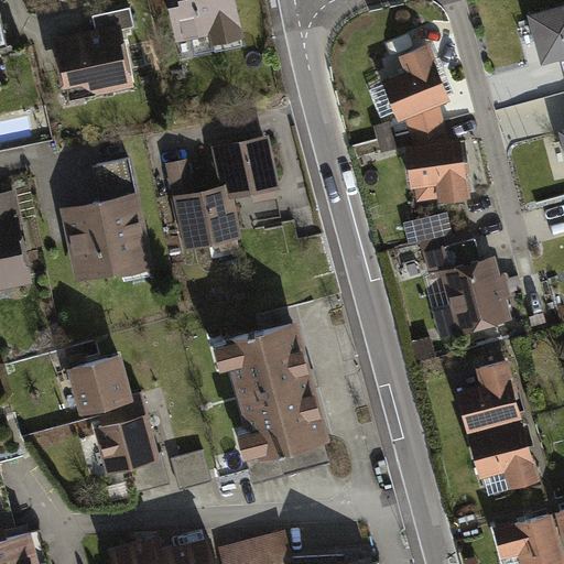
[(232,0),(173,0),(181,32),(212,25),(216,44),(242,39),(232,0)]
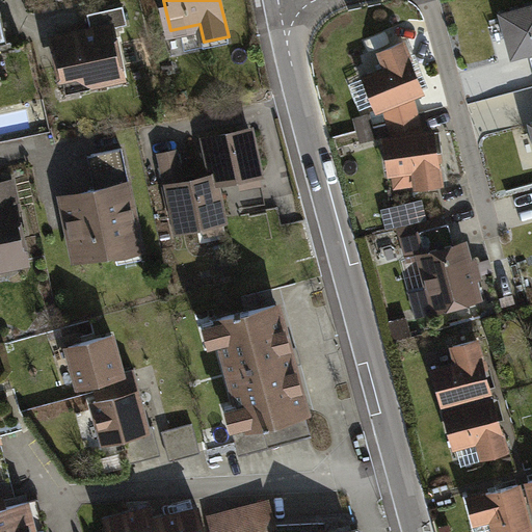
[(531,0),(498,10),(510,57),(531,51),(531,0)]
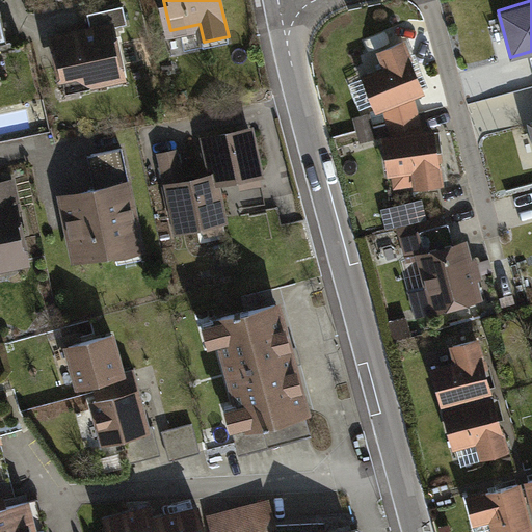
[(0,44),(8,42),(0,5),(0,4),(0,44)]
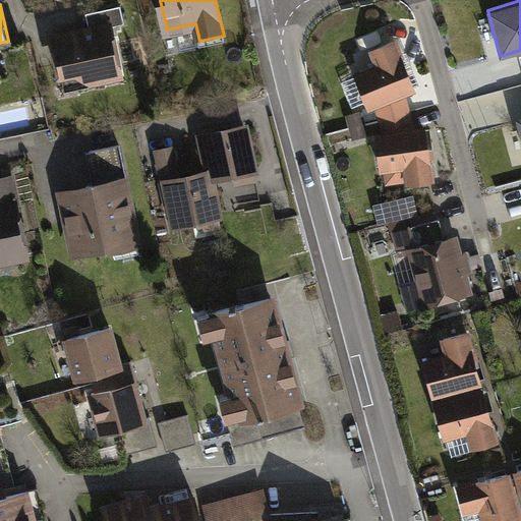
[(90,25),(55,34),(63,74),(76,72),(92,82),(121,76),(111,25),(124,22),(120,6),(88,13),(90,25)]
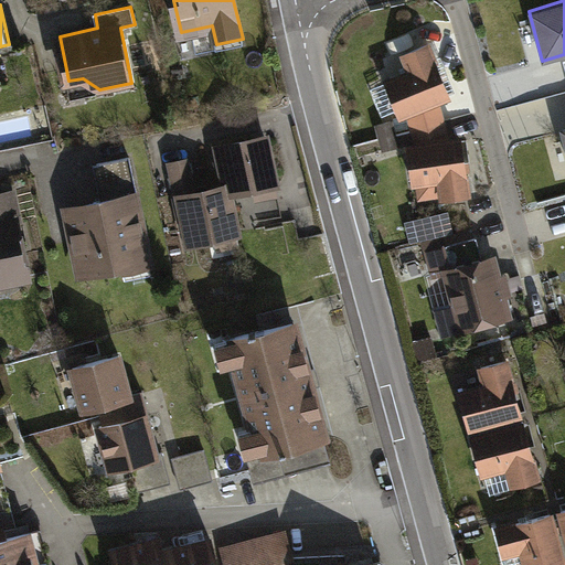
[(383,81),(400,117),(407,114),(412,128),(444,119),(438,100),(448,96),(426,44),(401,55),(407,70),(383,81)]
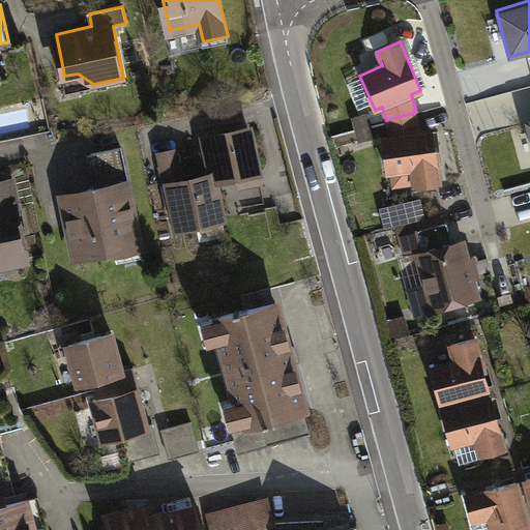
[(390,135),(382,136),(387,173),(411,170),(413,184),(439,181),(432,128),(420,130),(416,112),(386,120),(390,135)]
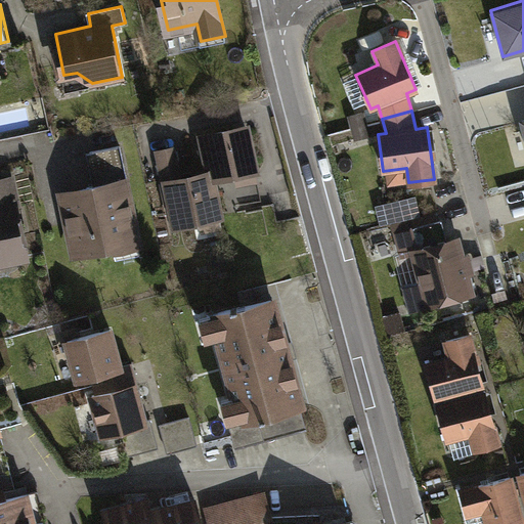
[(351,127),(366,123),(363,112),(349,116),(351,127)]
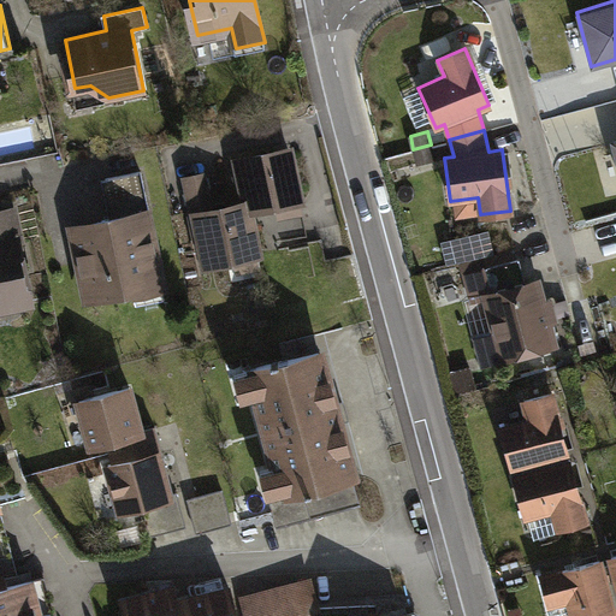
[(240,155),(250,209),(303,199),(292,144),(240,155)]
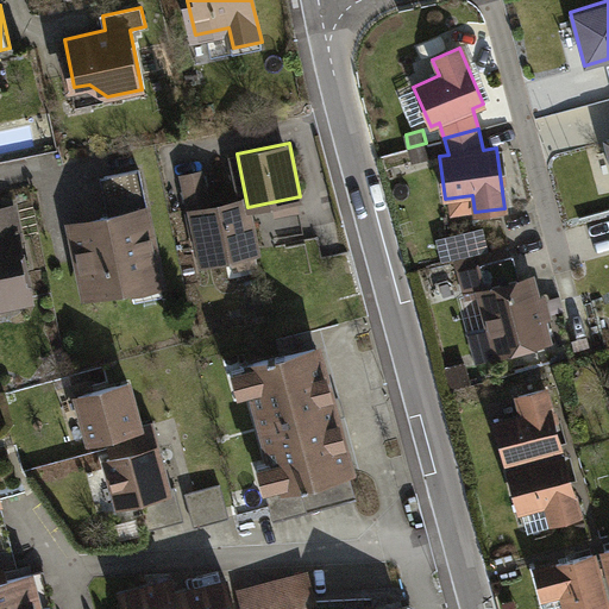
[(426,143),(408,148),(412,162),(429,157),(426,143)]
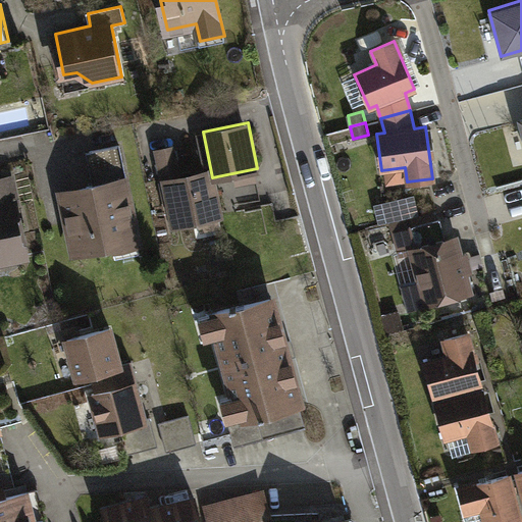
[(94,186),(61,192),(73,253),(138,239),(125,177),(127,176),(120,145),(87,152),(94,186)]
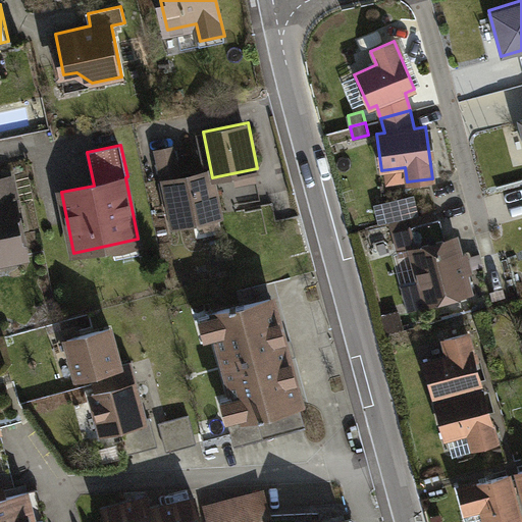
[(174,146),(157,150),(163,178),(165,178),(175,224),(220,215),(212,177),(210,168),(180,174),(174,146)]
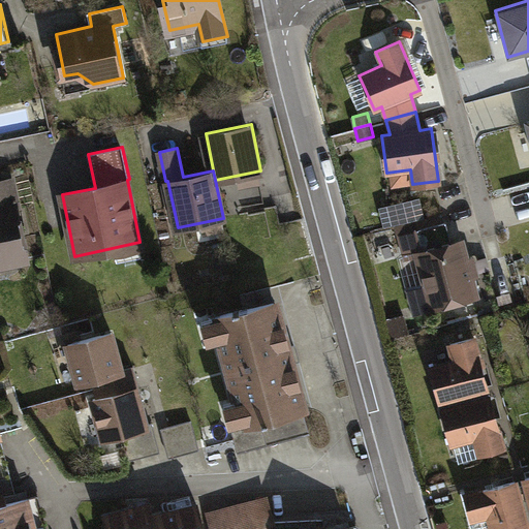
[(0,262),(30,258),(16,181),(0,183),(0,262)]
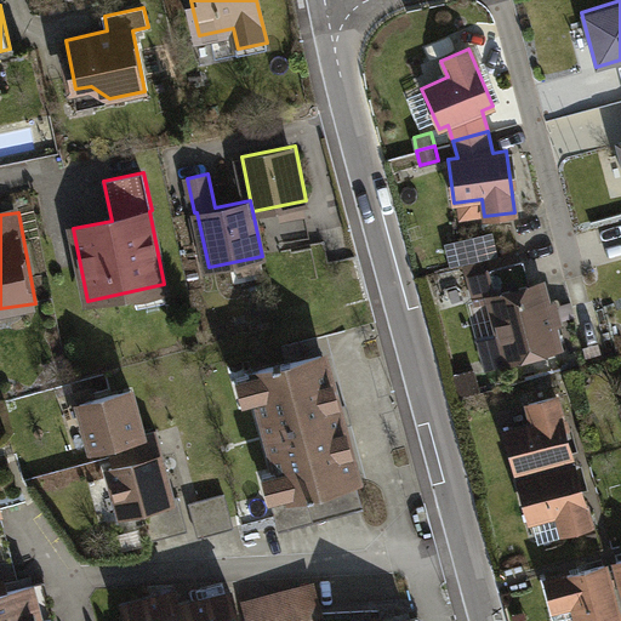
[(491,269),(467,275),(474,300),(488,296),(499,332),(477,340),(485,371),(564,348),(545,279),(529,284),(523,261),(518,262),(516,252),(489,261),(491,269)]
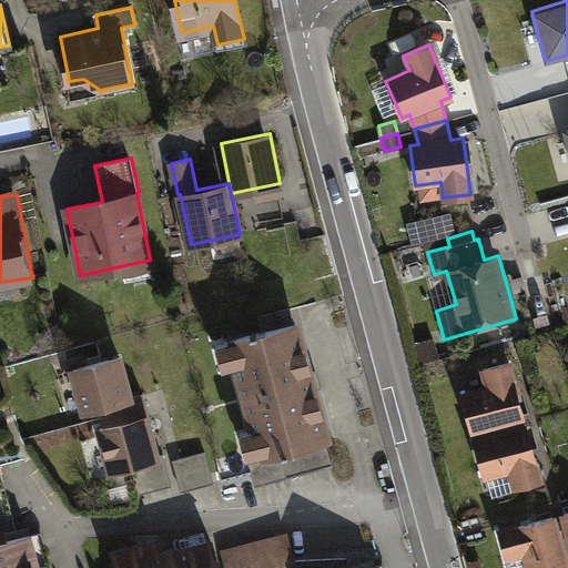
[(334,436),(300,320),(294,321),(290,308),(261,316),(264,328),(230,338),(263,456),(250,460),(256,484),(333,463),(326,438),(334,436)]
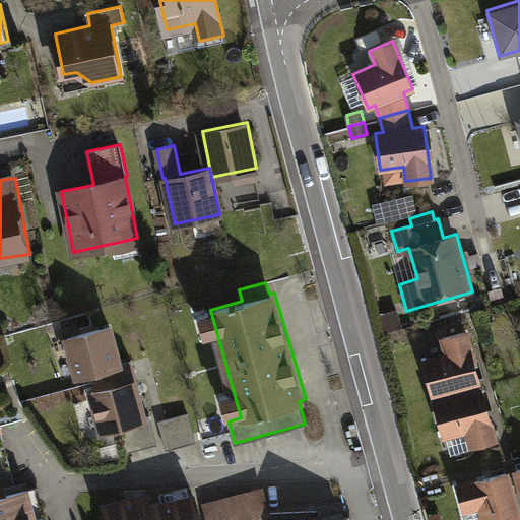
[(109,325),(67,336),(77,373),(118,362),(109,325)]
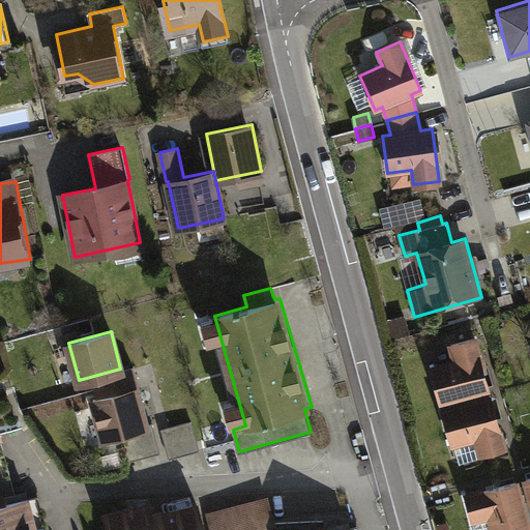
[(439,403),(489,388),(474,337),(449,344),(453,360),(429,367),(439,403)]
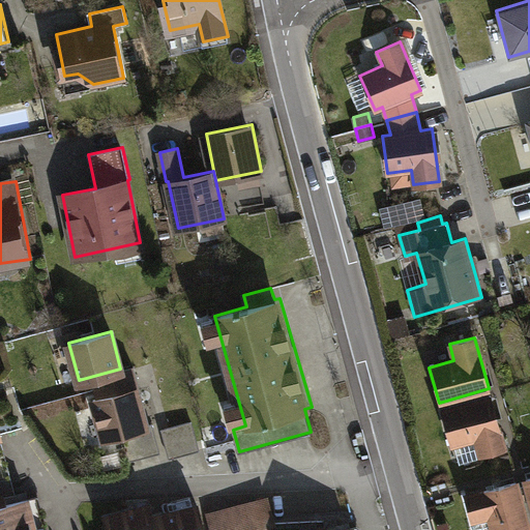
[(137,387),(96,399),(106,435),(123,430),(131,459),(160,451),(152,422),(147,423),(137,387)]
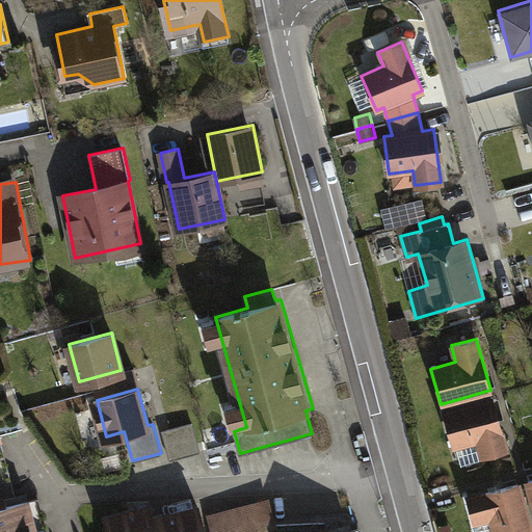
[(506,448),(491,397),(443,410),(452,446),(477,440),(482,455),(506,448)]
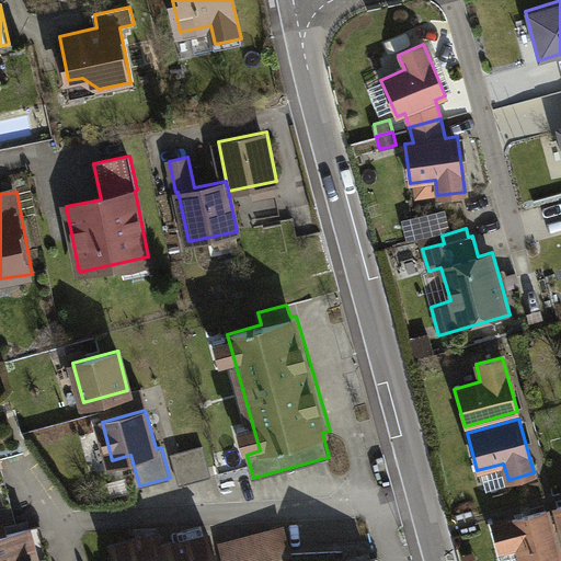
[(204,446),(172,454),(180,484),(212,476),(204,446)]
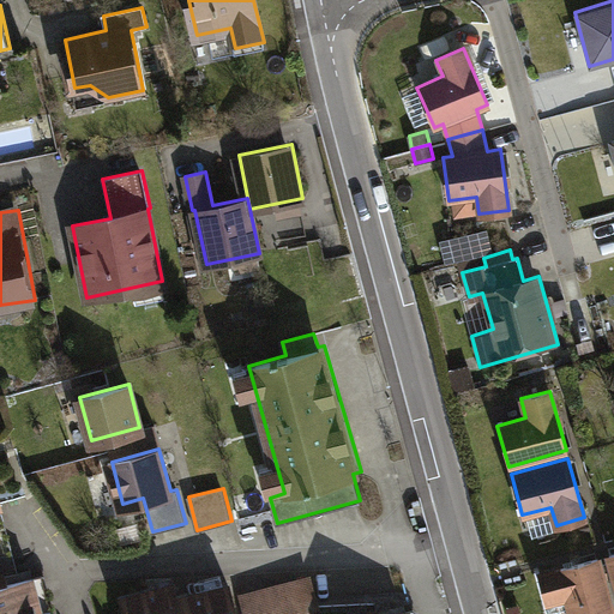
[(551,510),(529,515),(534,533),(555,528),(551,510)]
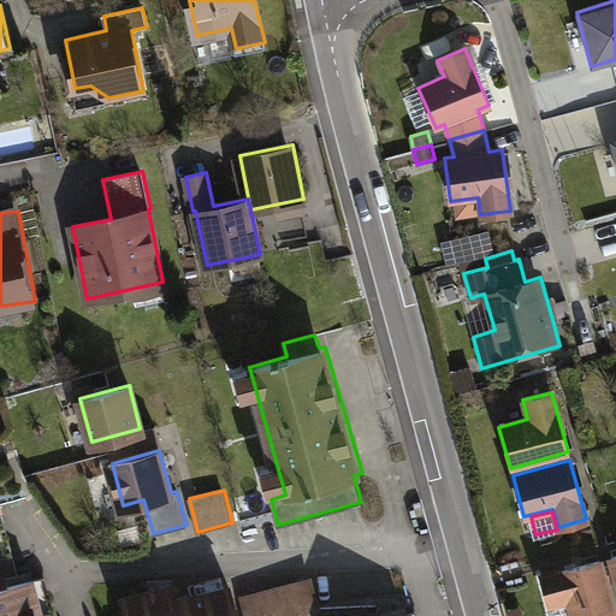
[(0,576),(15,574),(9,555),(0,556),(0,576)]
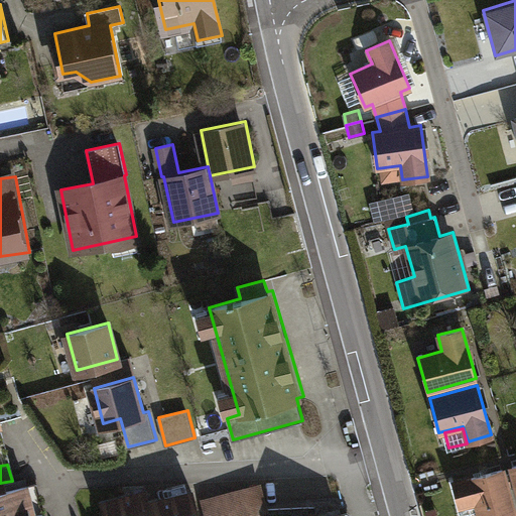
[(515,515),(503,469),(453,482),(462,515),(515,515)]
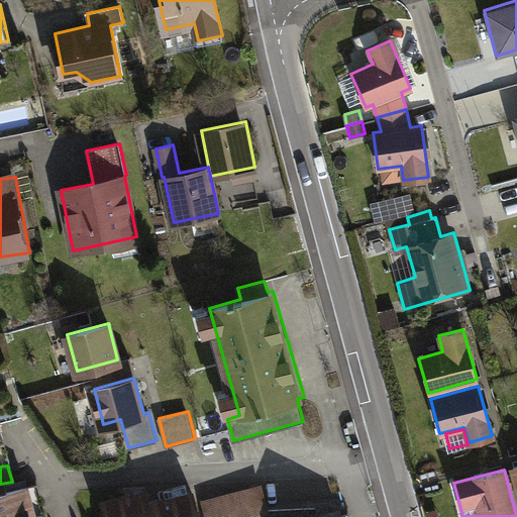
[(262,484),(232,492),(239,516),(243,516),(270,510),(262,484)]
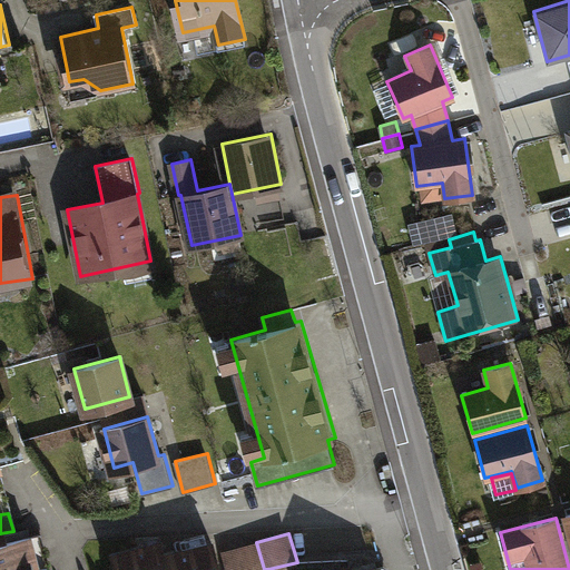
[(28,537),(0,544),(0,569),(28,569),(36,568),(28,537)]
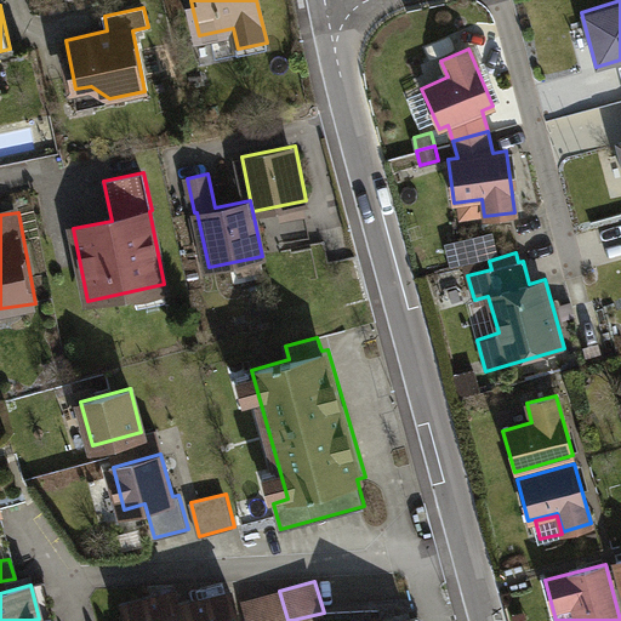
[(184,620),(181,605),(176,590),(124,604),(129,620),(184,620)]
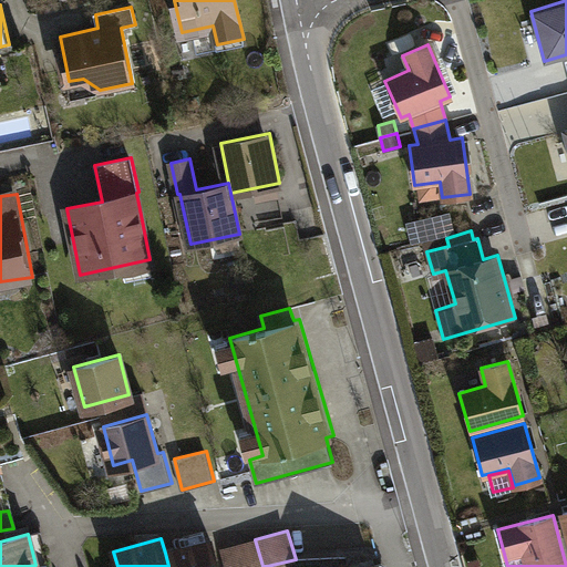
[(219,566),(213,539),(165,553),(168,566),(219,566)]
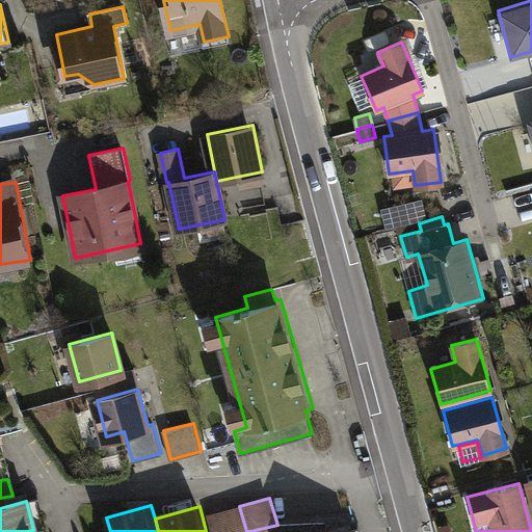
[(246,531),(239,506),(209,514),(214,531),(246,531)]
